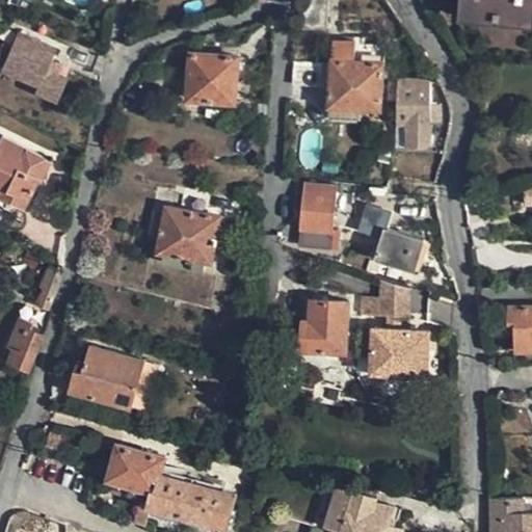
[(531,0),(461,0),(461,3),(531,9),(531,0)]
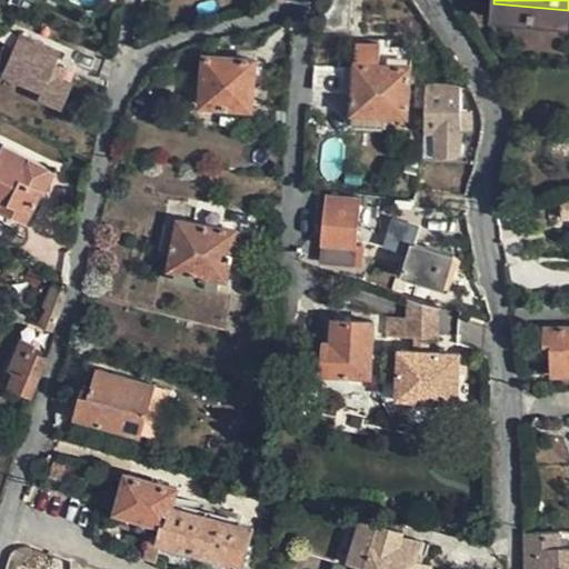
[(568,25),(568,10),(493,3),(492,19),(568,25)]
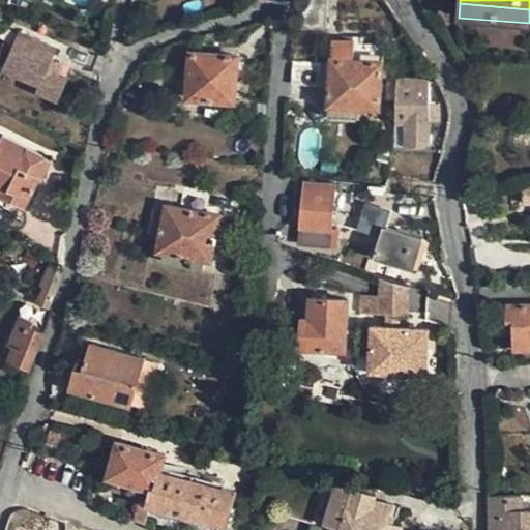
[(56,50),(17,31),(0,66),(40,84),(56,50)]
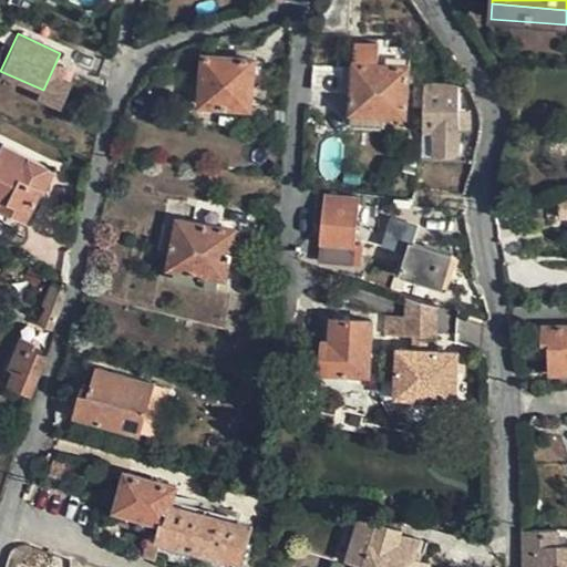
[(409,115),(411,64),(380,64),(381,43),(357,43),(353,124),(384,125),(384,114),(409,115)]
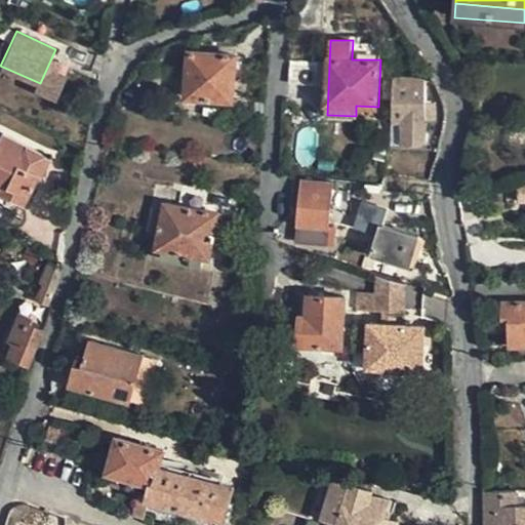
[(185,98),(234,102),(236,55),(189,50),(185,98)]
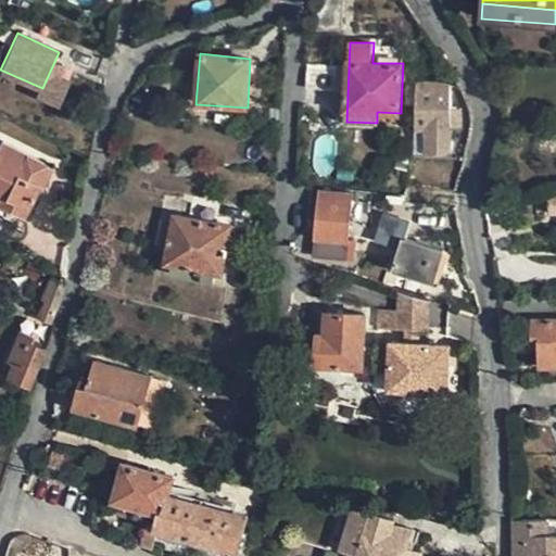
[(337,65),(307,65),(306,88),(336,89),(337,65)]
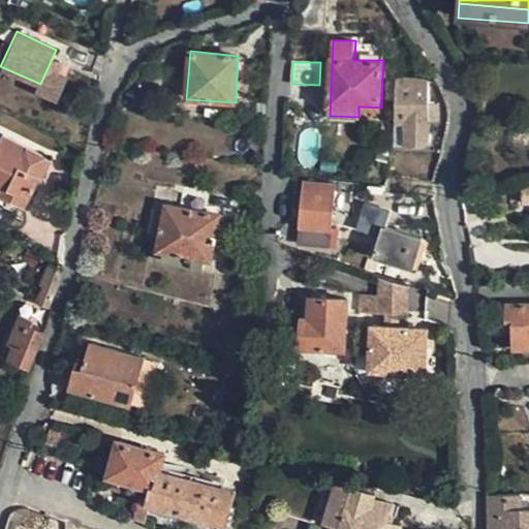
[(398,94),(395,122),(404,123),(406,145),(429,144),(429,118),(436,118),(435,105),(429,105),(429,79),(395,78),(394,92),(398,94)]
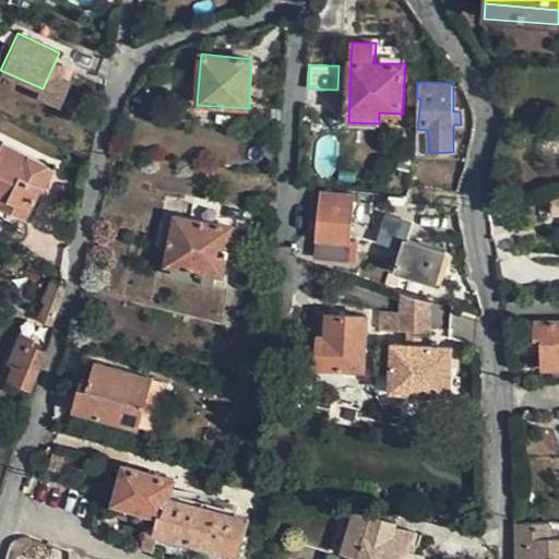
[(44,190),(54,169),(1,143),(0,145),(0,203),(25,217),(40,188),(44,190)]
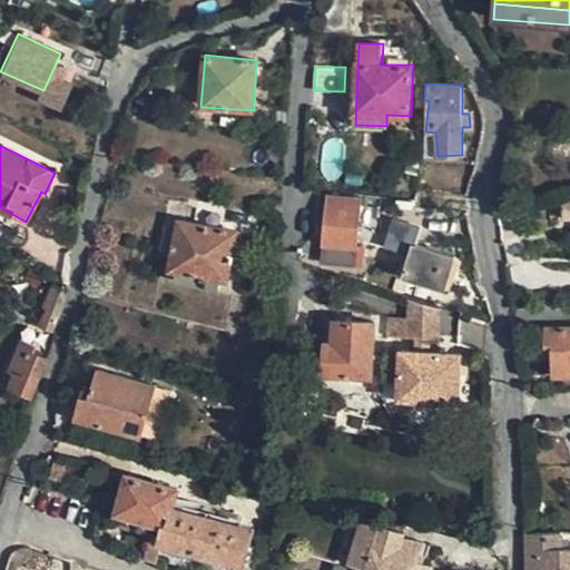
[(355,266),(362,198),(326,195),(321,262),(355,266)]
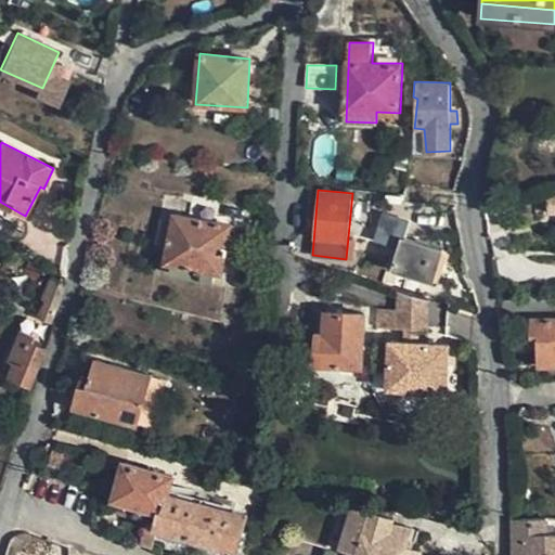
[(222,273),(230,224),(175,214),(172,222),(166,220),(162,245),(168,247),(166,263),(171,265),(170,274),(214,281),(216,271),(222,273)]
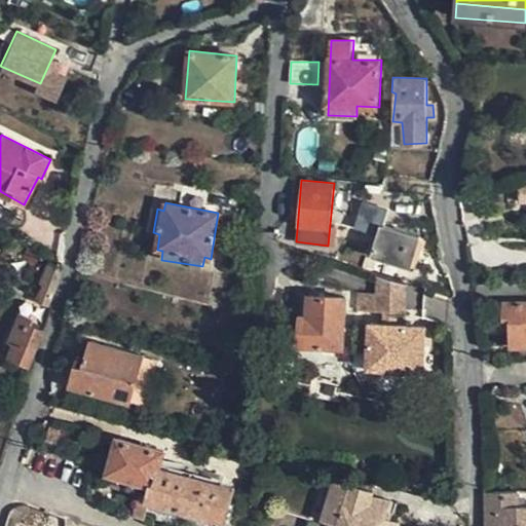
[(378,232),(383,209),(360,203),(355,228),(378,232)]
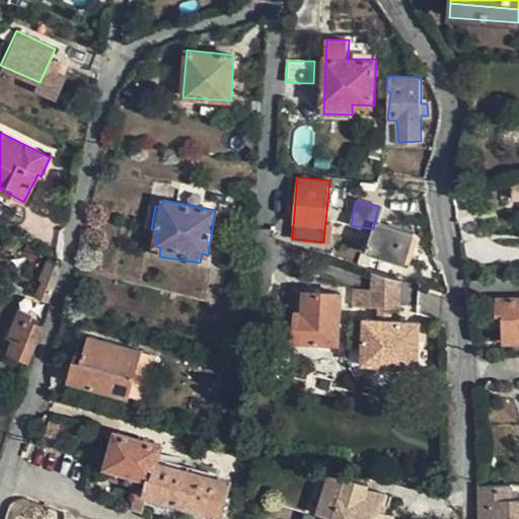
[(416,231),(376,221),(367,251),(406,263),(416,231)]
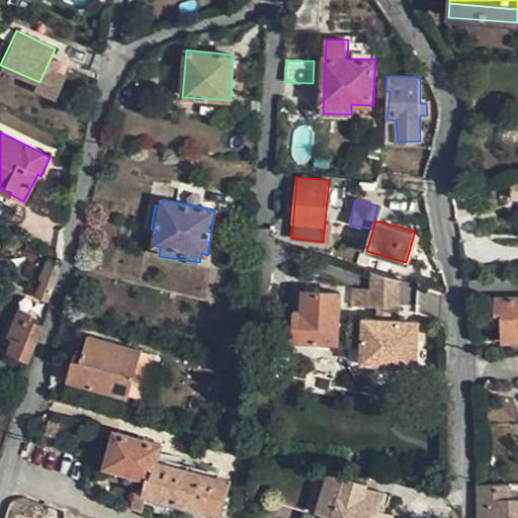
[(48,299),(61,266),(50,261),(36,295),(48,299)]
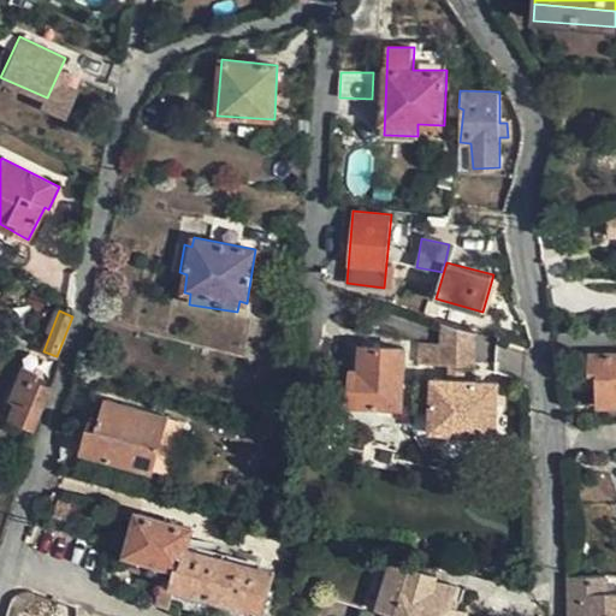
[(444,326),(443,344),(442,367),(450,367),(465,368),(473,368),(473,335),(444,326)]
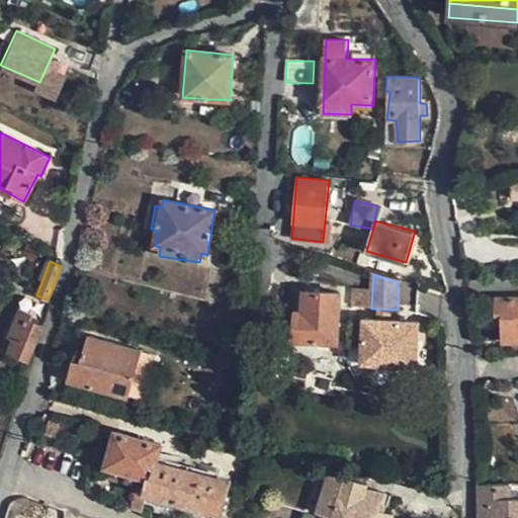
[(371,309),(372,289),(354,289),(353,308),(371,309)]
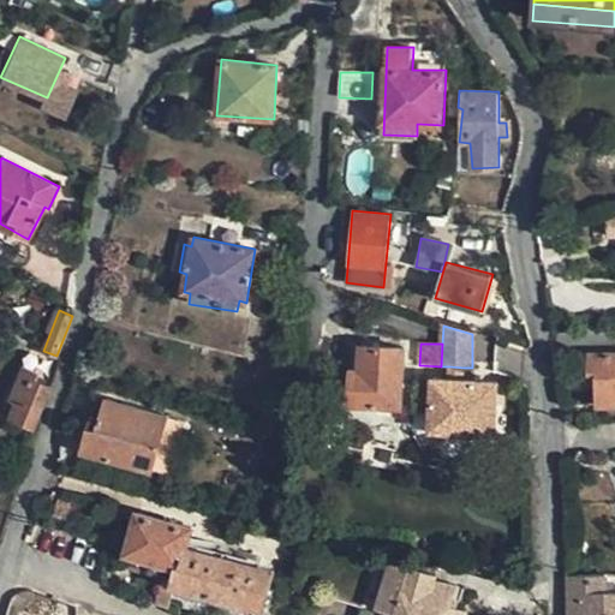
[(351,369),(348,402),(401,406),(406,348),(359,346),(359,370),(351,369)]
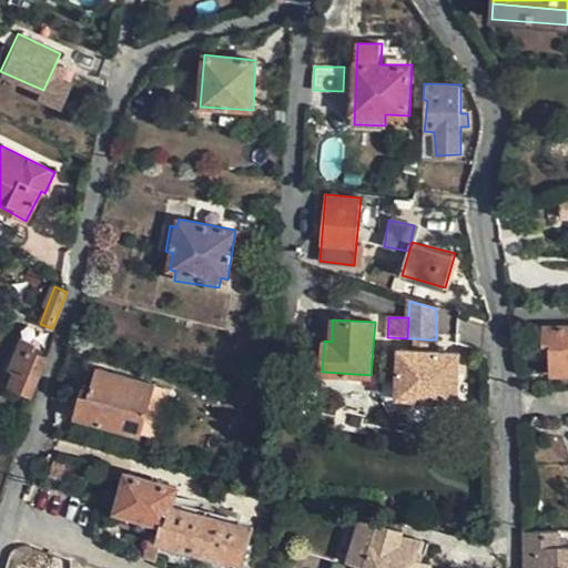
[(549,346),(549,355),(549,375),(567,375),(567,324),(541,325),(543,346),(549,346)]
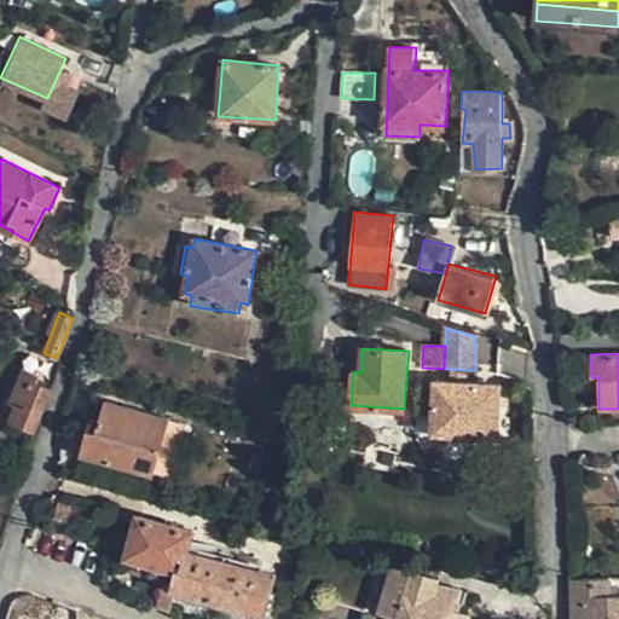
[(10,422),(34,432),(48,389),(35,385),(38,376),(23,369),(11,403),(17,405),(10,422)]
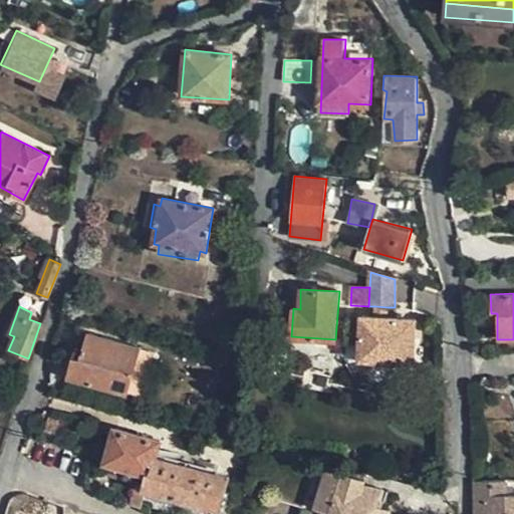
[(375,306),(375,326),(387,327),(388,307),(375,306)]
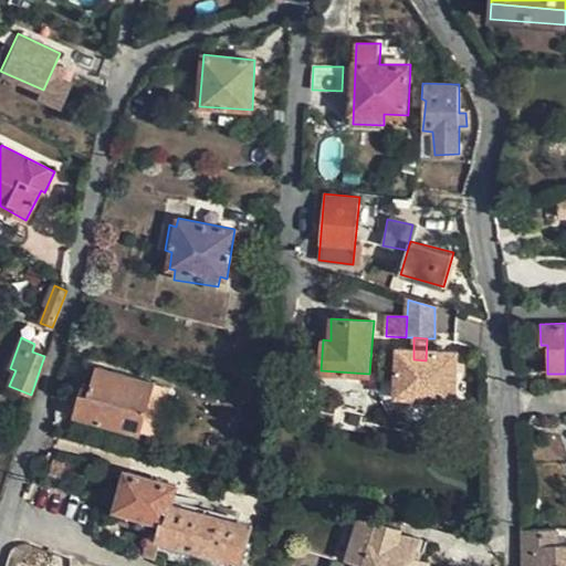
[(460,362),(426,360),(413,359),(399,358),(398,405),(417,406),(421,410),(437,411),(442,407),(459,408),(460,362)]
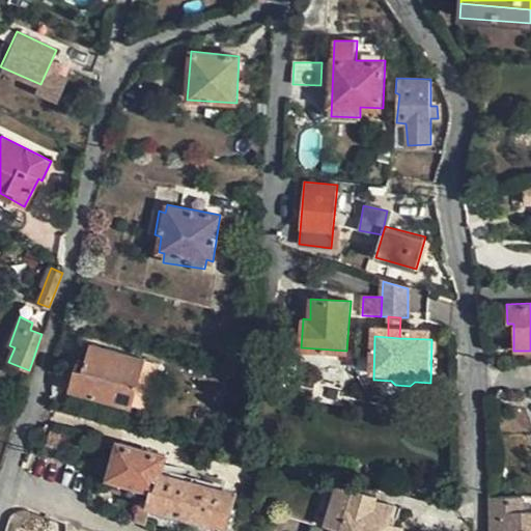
[(90,341),(86,359),(83,369),(75,367),(70,389),(133,408),(146,358),(90,341)]
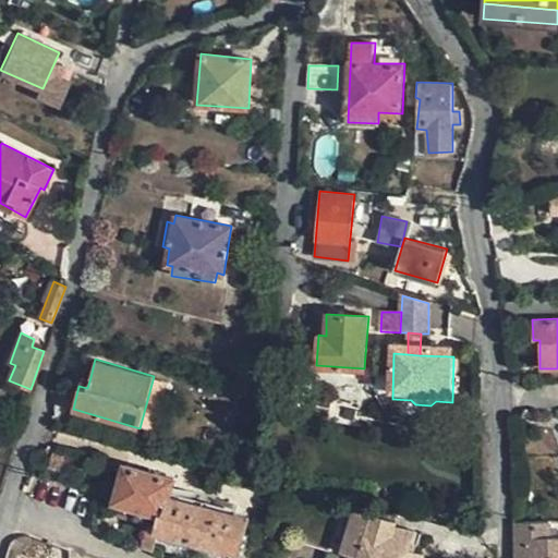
[(83,375),(79,386),(87,388),(91,377),(83,375)]
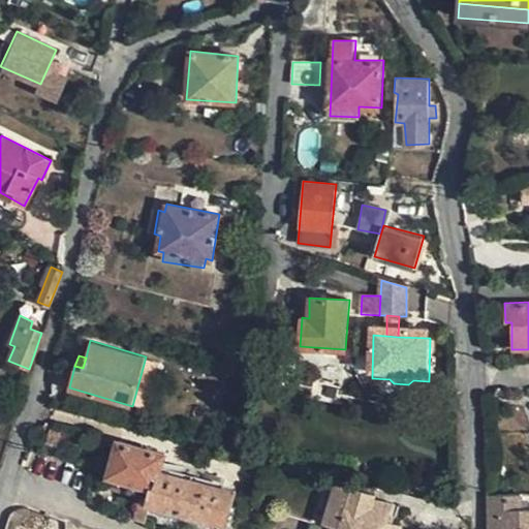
[(157,489),(162,470),(166,452),(118,438),(109,475),(152,488),(157,489)]
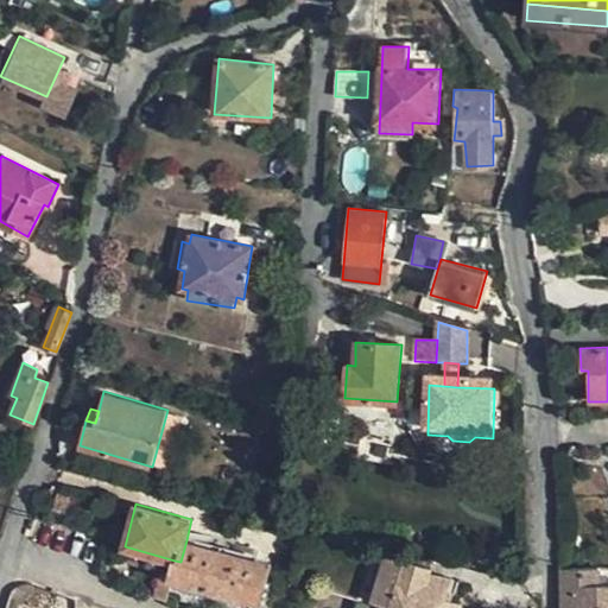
[(271,563),(187,540),(181,562),(175,561),(170,577),(261,602),(271,563)]
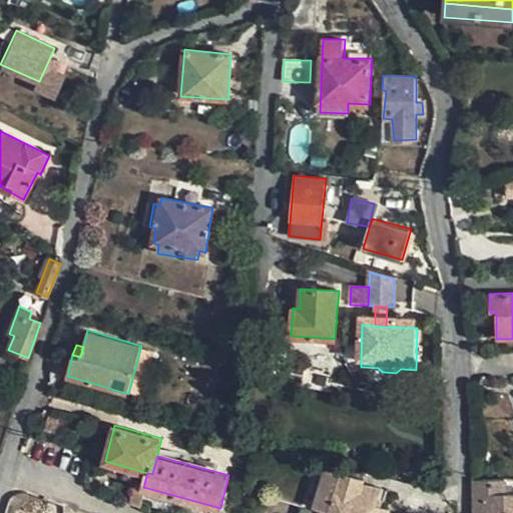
[(364,512),(390,512),(392,507),(378,504),(382,487),(365,482),(367,478),(325,467),(314,505),(330,510),(332,503),(364,512)]
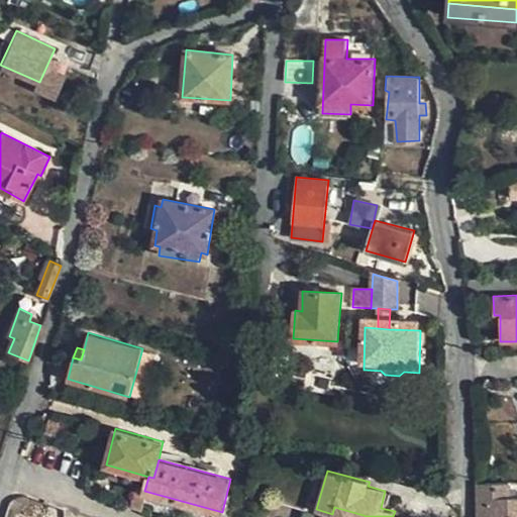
[(476,484),(477,516),(516,516),(516,496),(512,496),(510,483),(476,484)]
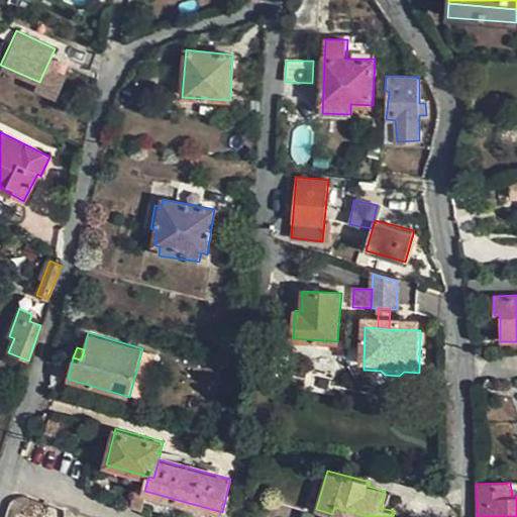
[(367,516),(334,507),(332,514),(330,516),(367,516)]
